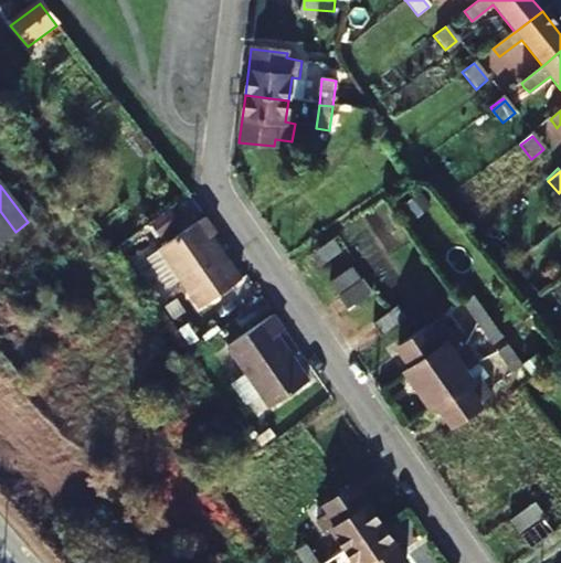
[(0,243),(16,232),(0,211),(0,243)]
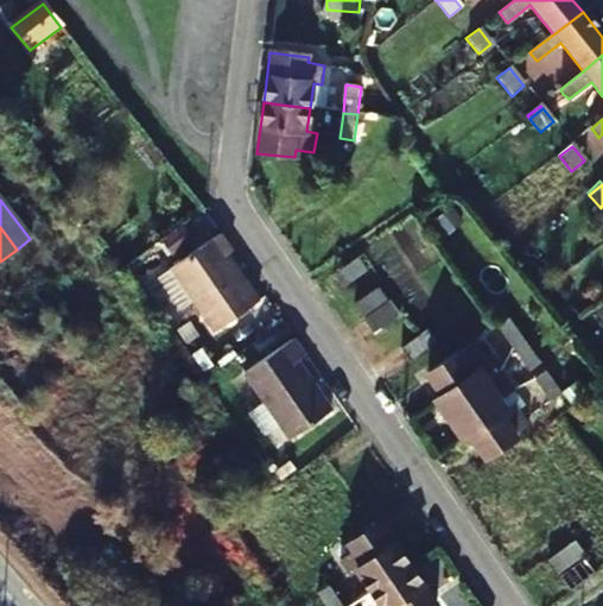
[(220,257),(227,252),(215,235),(165,272),(209,333),(252,302),(220,257)]
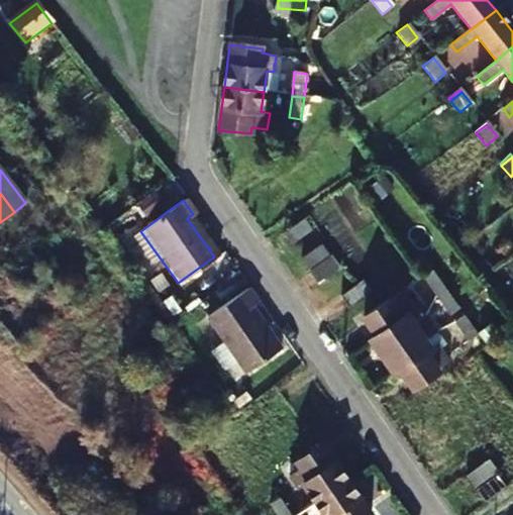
[(290,244),(309,231),(302,221),(283,235),(290,244)]
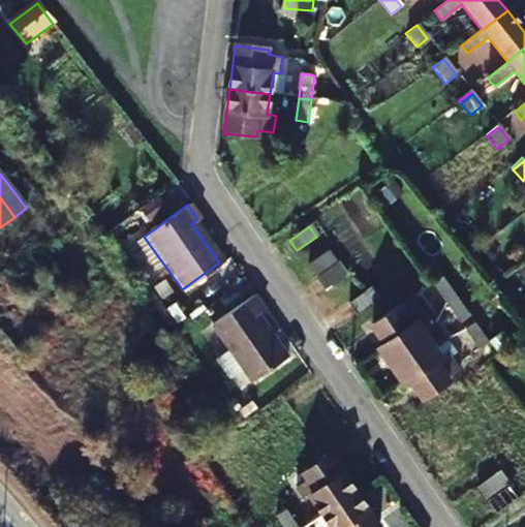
[(328,252),(308,267),(314,275),(334,262),(328,252)]
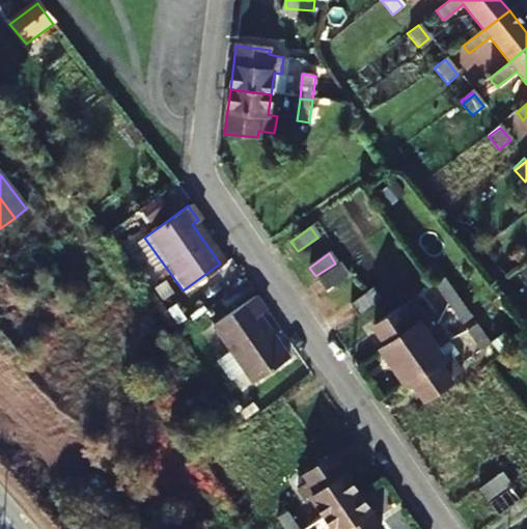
[(327,293),(347,278),(337,267),(317,280),(327,293)]
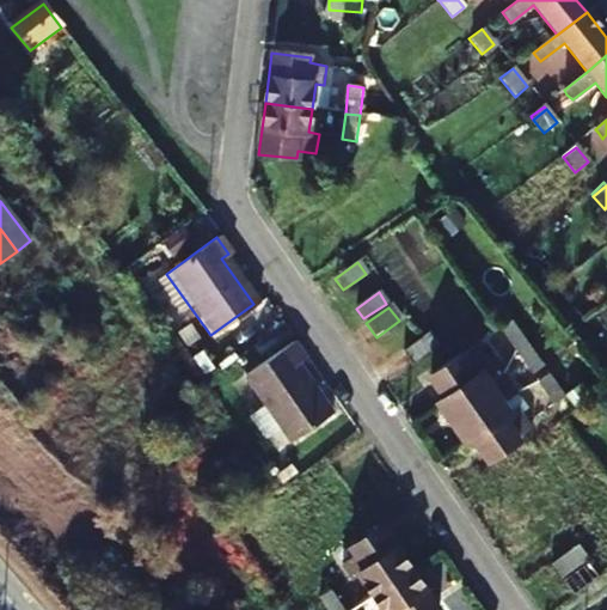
[(506,328),(521,349),(528,346),(513,323),(506,328)]
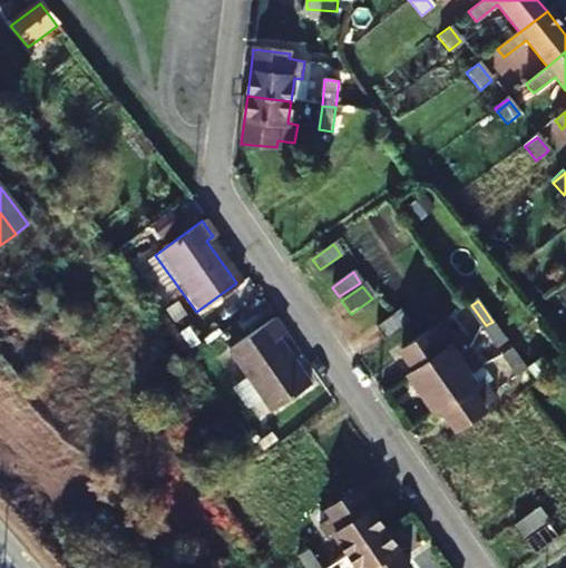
[(471,305),(466,309),(481,331),(487,327),(486,325),(471,305)]
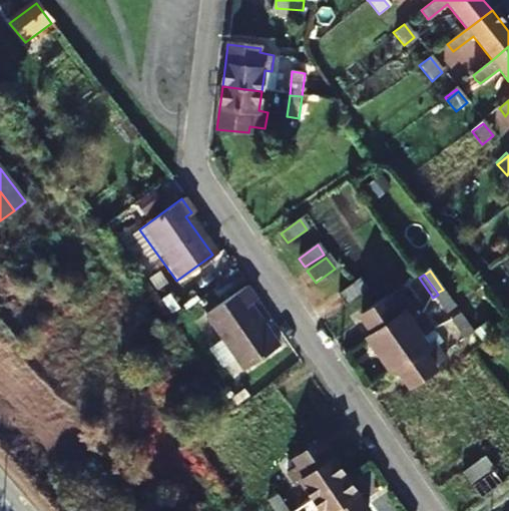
[(346,309),(369,293),(361,280),(337,297),(346,309)]
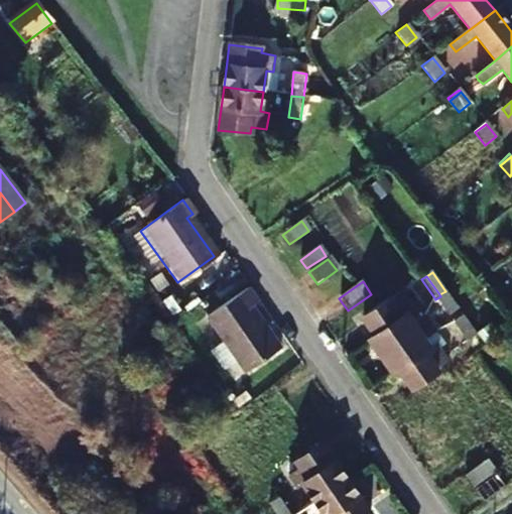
[(249,308),(254,303),(244,289),(205,316),(244,372),(278,349),(249,308)]
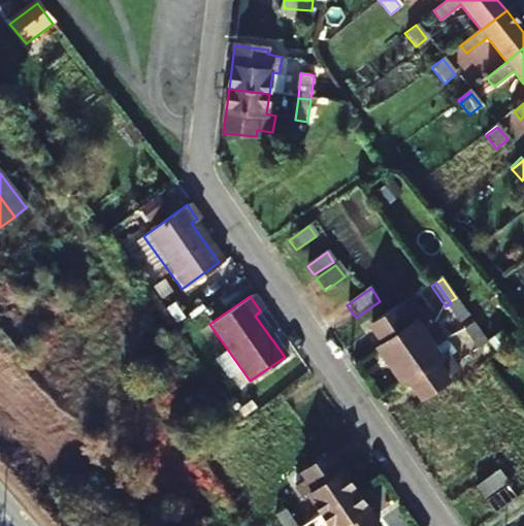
[(457,323),(467,316),(456,298),(450,301),(451,303),(446,306),(457,323)]
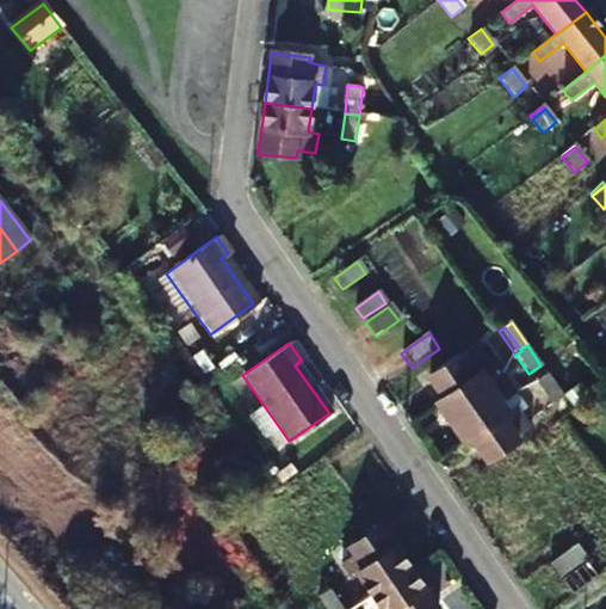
[(487,369),(472,349),(458,358),(456,357),(426,376),(443,400),(461,388),(469,399),(489,385),(481,374),(487,369)]
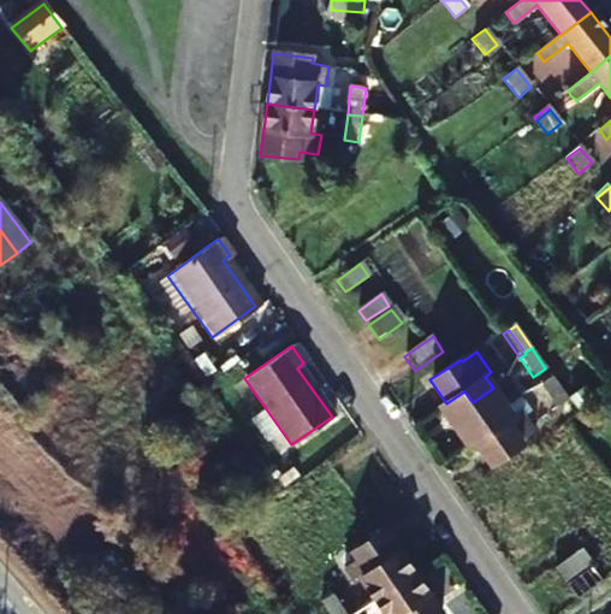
[(446,403),(439,408),(467,448),(473,443),(492,430),(485,420),(505,406),(509,403),(521,395),(508,378),(493,388),(473,402),(464,391),(446,403)]
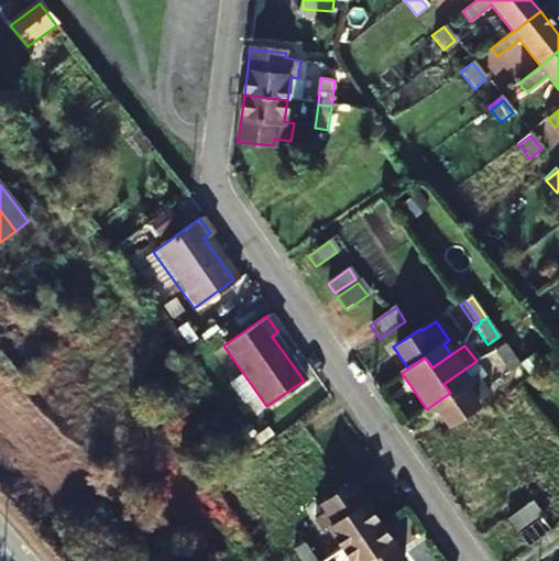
[(500,351),(514,372),(519,369),(505,348),(500,351)]
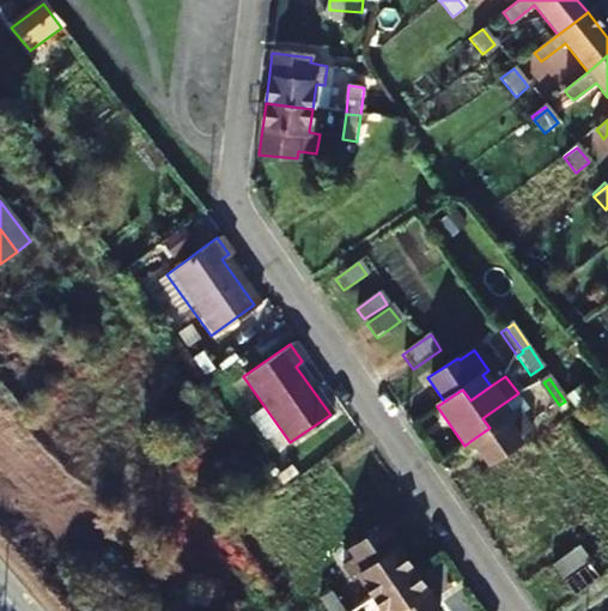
[(543,382),(539,386),(554,409),(559,405),(543,382)]
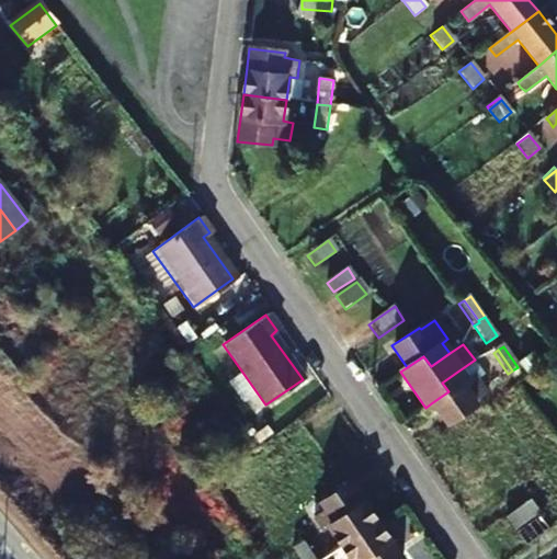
[(473,376),(468,379),(461,369),(442,383),(448,391),(431,403),(444,424),(485,395),(473,376)]
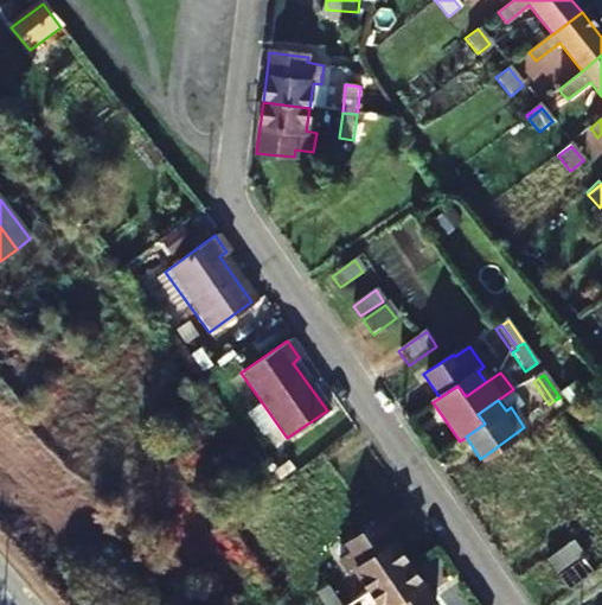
[(403,564),(375,523),(344,545),(347,549),(334,559),(346,575),(353,570),(366,588),(403,564)]
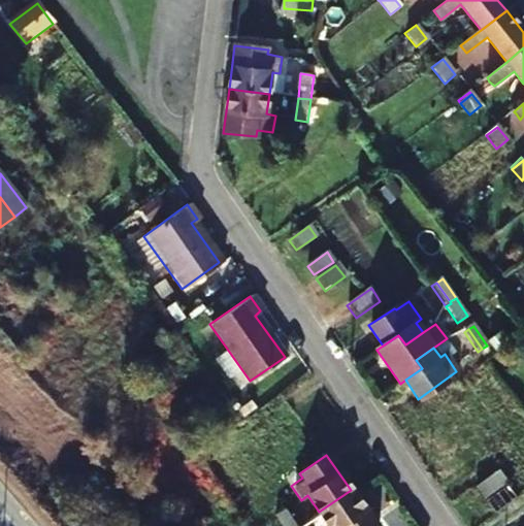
[(484,498),(506,482),(498,471),(476,488),(484,498)]
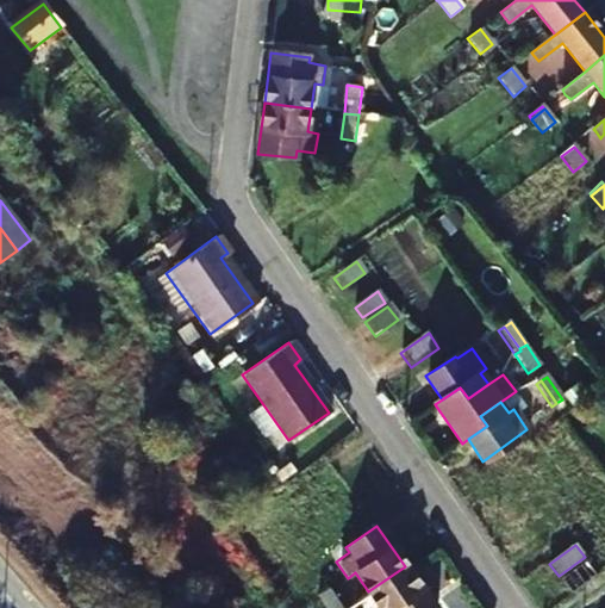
[(569,593),(593,575),(585,562),(561,581),(569,593)]
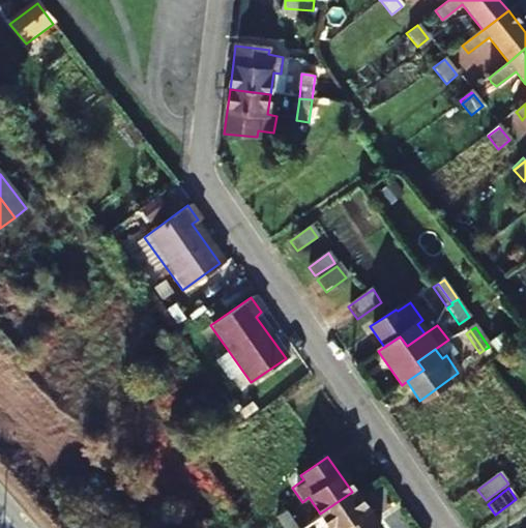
[(352,492),(320,514),(330,527),(377,527),(352,492)]
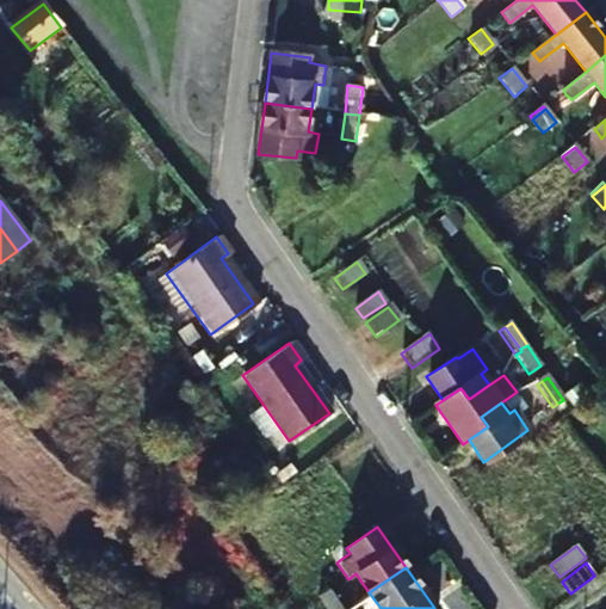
[(339,608),(326,590),(313,598),(320,608),(339,608)]
